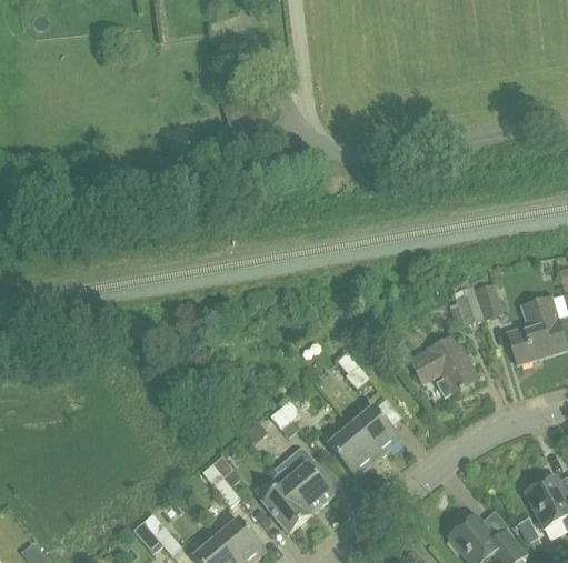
[(567,264),(558,268),(565,288),(567,285),(567,264)]
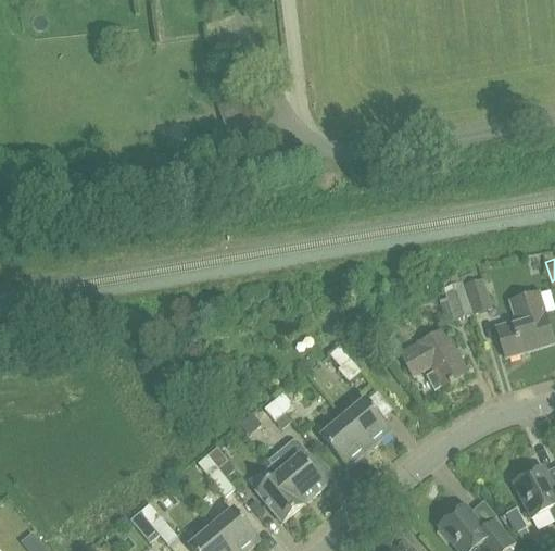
[(464,283),(472,312),(491,307),(482,276),(464,283)]
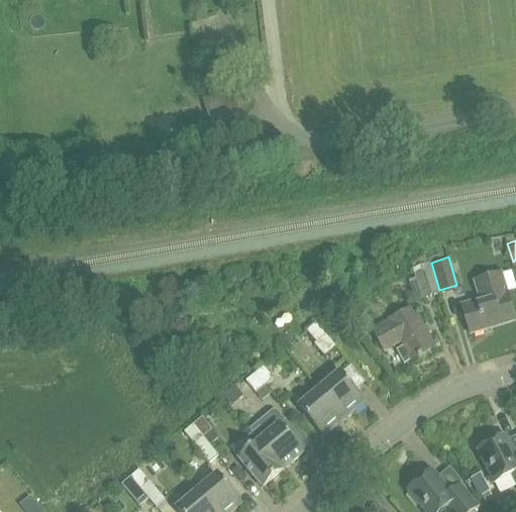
[(411,266),(421,296),(438,290),(428,261),(411,266)]
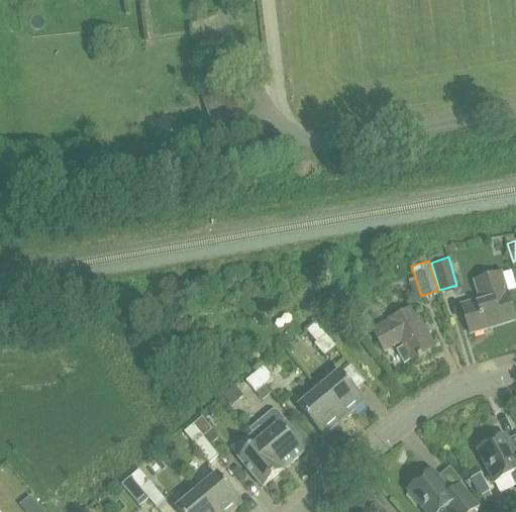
[(460,302),(470,330),(514,317),(500,270),(473,278),(479,297),(460,302)]
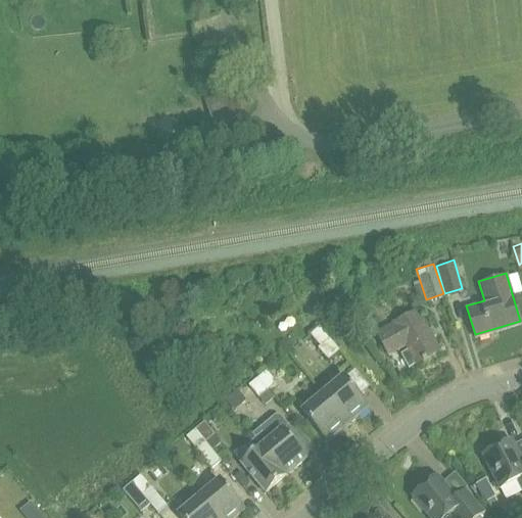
[(388,351),(405,342),(407,346),(399,350),(408,365),(439,347),(417,308),(376,330),(388,351)]
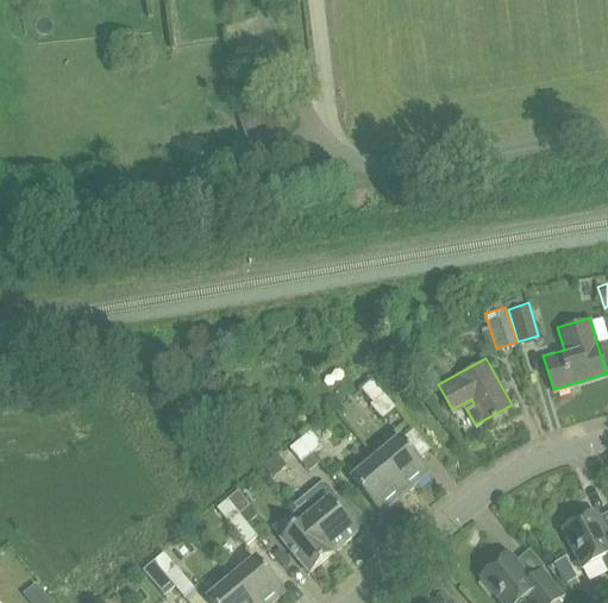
[(369,401),(382,415),(395,404),(373,377),(362,387),(371,399),(369,401)]
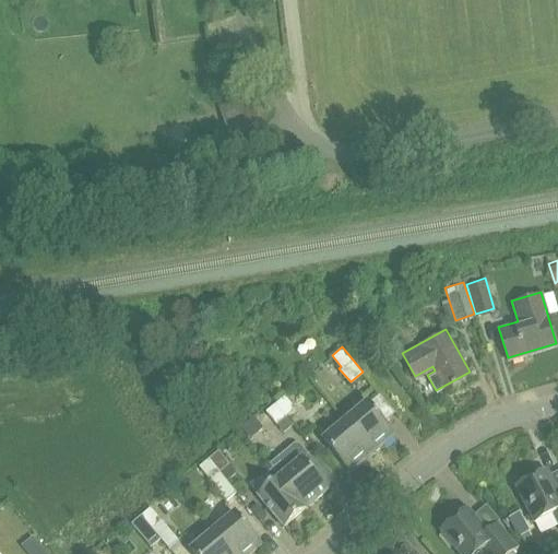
[(275,401),(286,415),(296,407),(285,393),(275,401)]
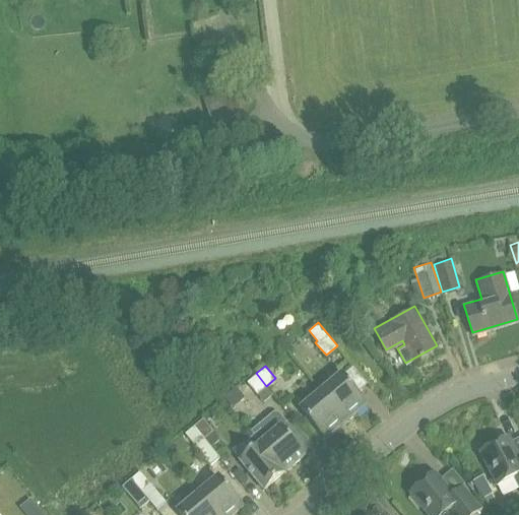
[(321,389),(345,419),(366,401),(341,372),(321,389)]
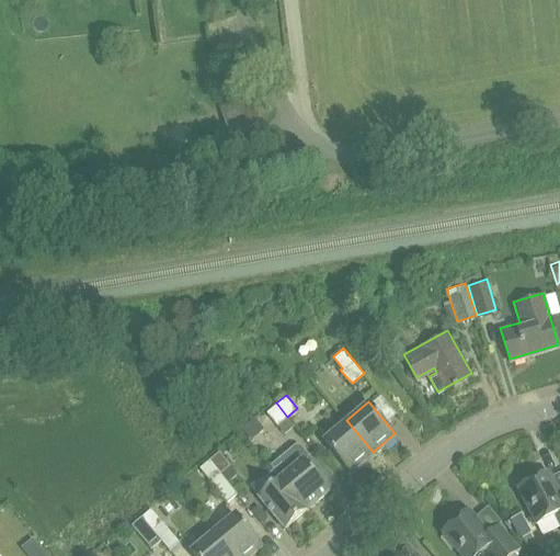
[(266,411),(277,424),(287,417),(276,403),(266,411)]
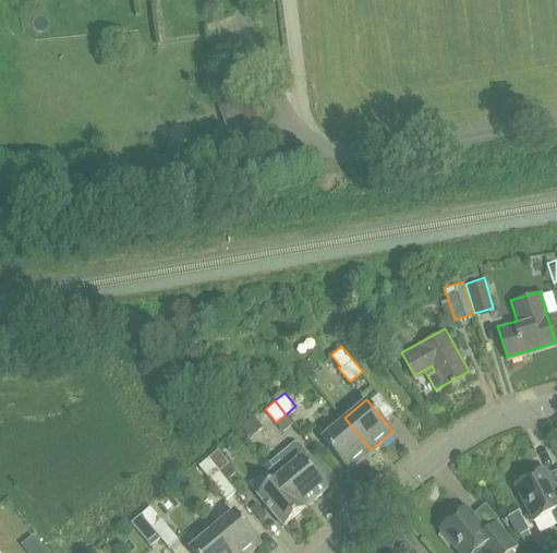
[(323,436),(349,468),(371,449),(344,418),(323,436)]
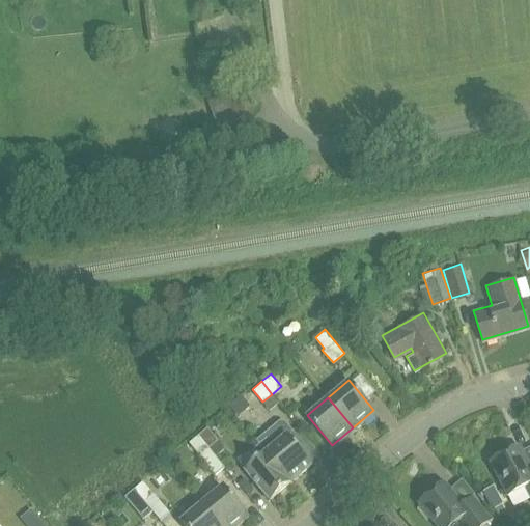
[(258,442),(290,480),(311,463),(288,436),(295,432),(284,418),(279,418),(256,437),(259,441),(258,442)]
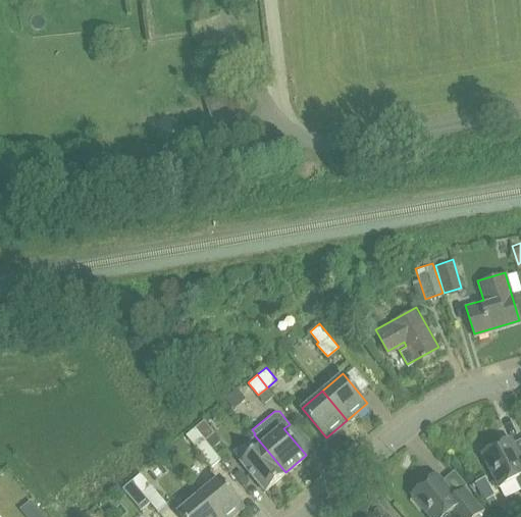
[(204,418),(195,426),(205,438),(214,431),(204,418)]
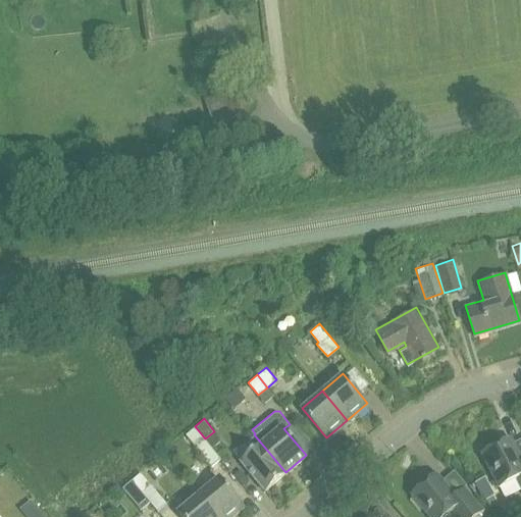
[(186,433),(211,465),(220,458),(205,438),(195,426),(186,433)]
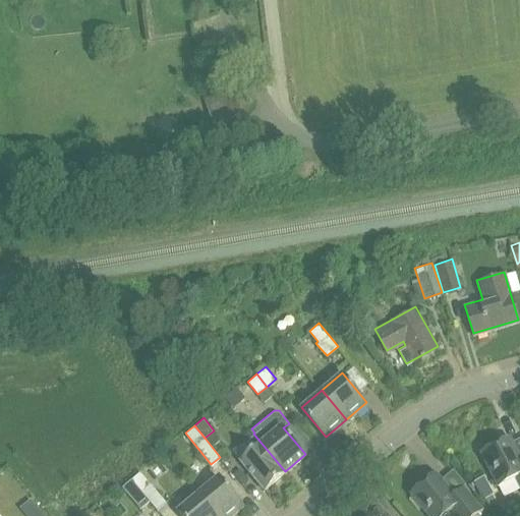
[(220,438),(214,431),(205,438),(211,445),(220,438)]
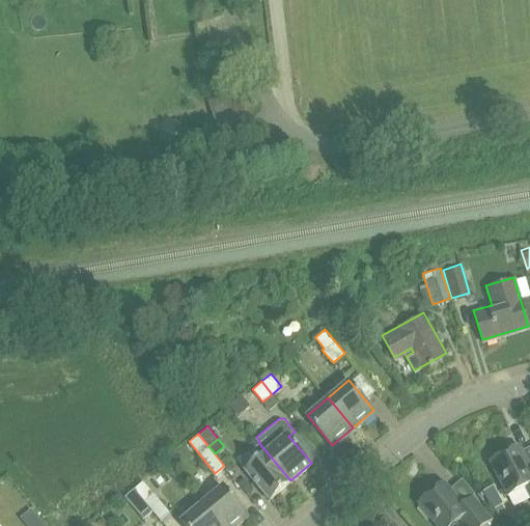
[(245,468),(270,497),(290,480),(258,442),(251,448),(257,458),(245,468)]
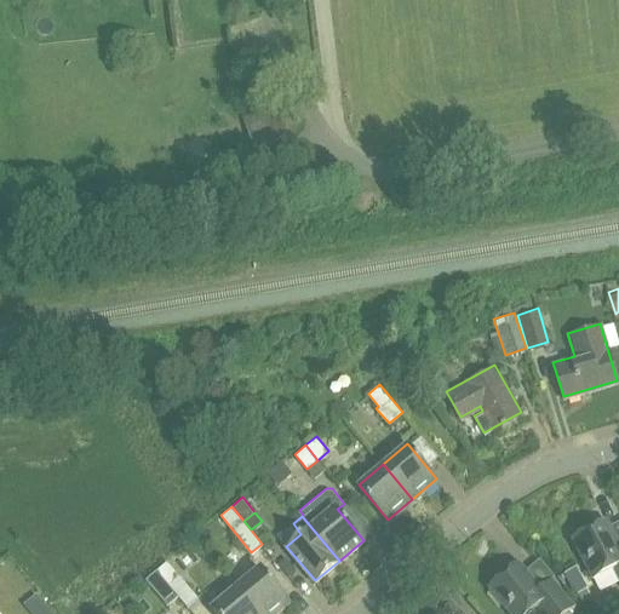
[(613,564),(618,575),(618,544),(606,518),(572,537),(586,567),(590,574),(591,575),(613,564)]
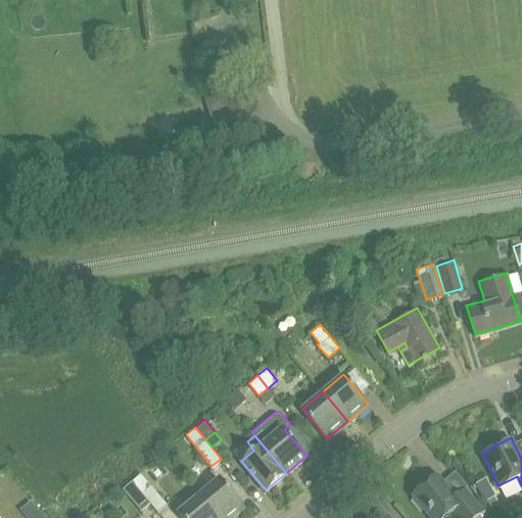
[(192,467),(204,459),(196,448),(184,456),(192,467)]
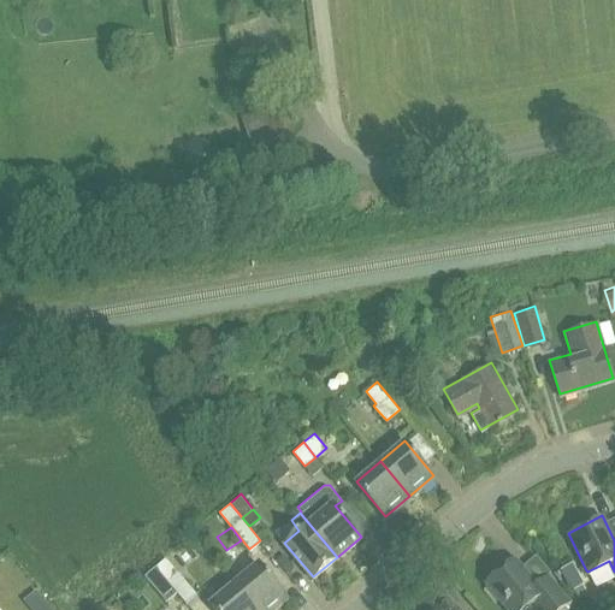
[(176,591),(185,602),(196,592),(165,556),(154,566),(176,591)]
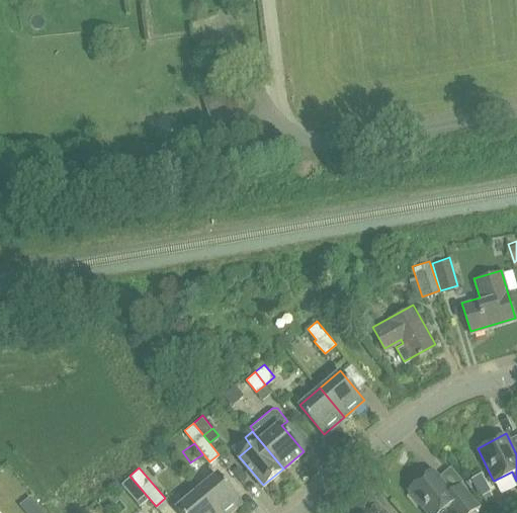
[(438,512),(447,506),(452,512),(468,512),(480,504),(462,482),(451,491),(433,469),(409,490),(427,512),(438,512)]
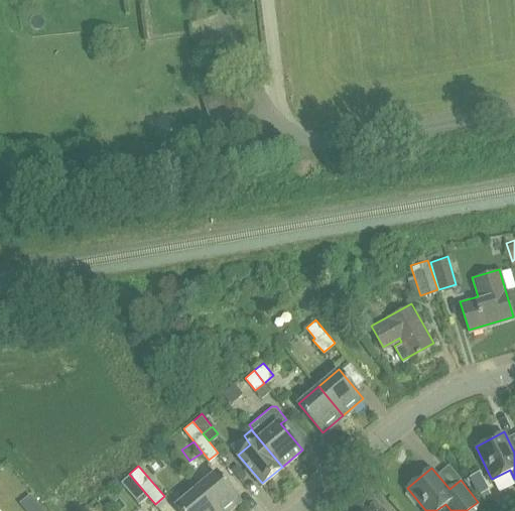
[(478,492),(489,487),(479,469),(468,474),(478,492)]
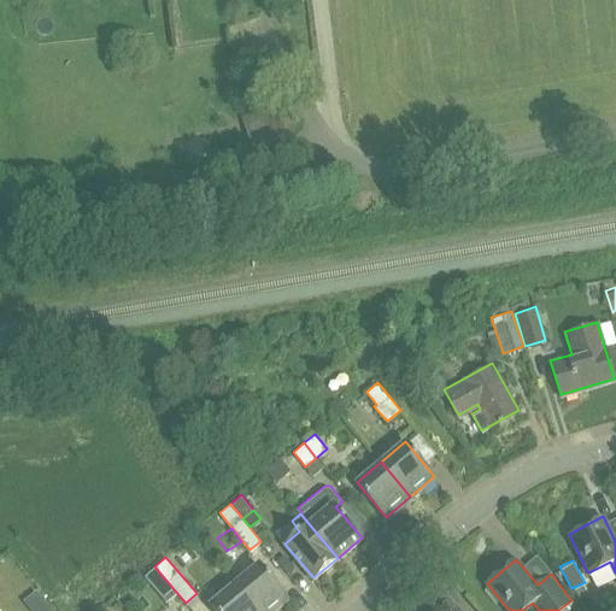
[(235,583),(257,610),(273,610),(288,598),(259,563),(235,583)]
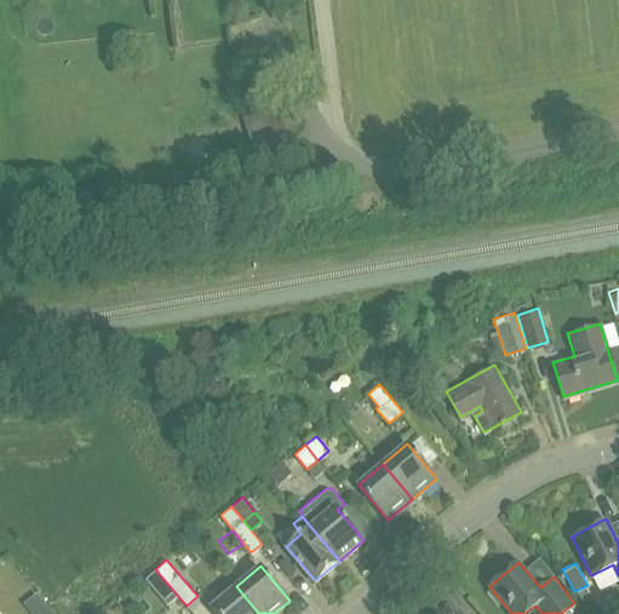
[(166,604),(177,595),(155,569),(144,579),(166,604)]
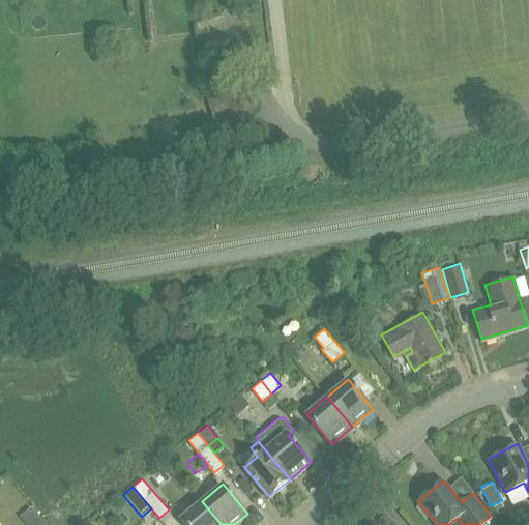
[(181,519),(185,524),(221,524),(202,501),(181,519)]
